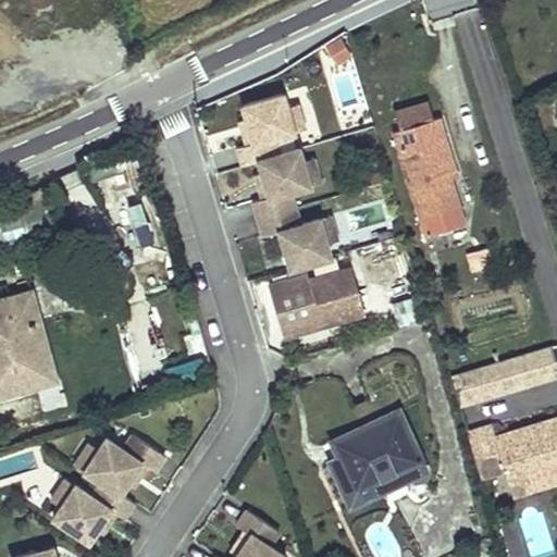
[(342,38),(326,46),(337,65),(351,58),(342,38)]
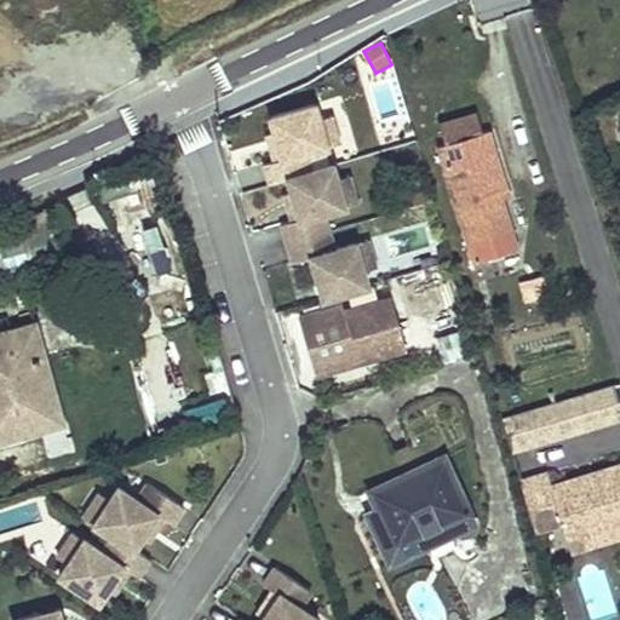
[(263,162),(269,182),(286,177),(310,170),(304,151),(326,145),(319,118),(314,102),(268,116),(273,131),(281,158),(274,160),(263,162)]
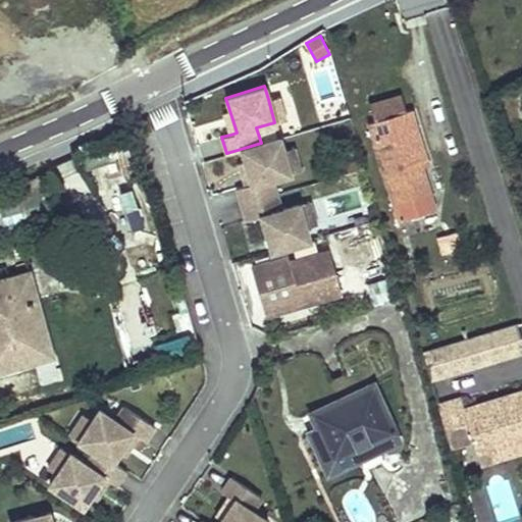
[(368,102),(373,118),(402,110),(397,94),(368,102)]
